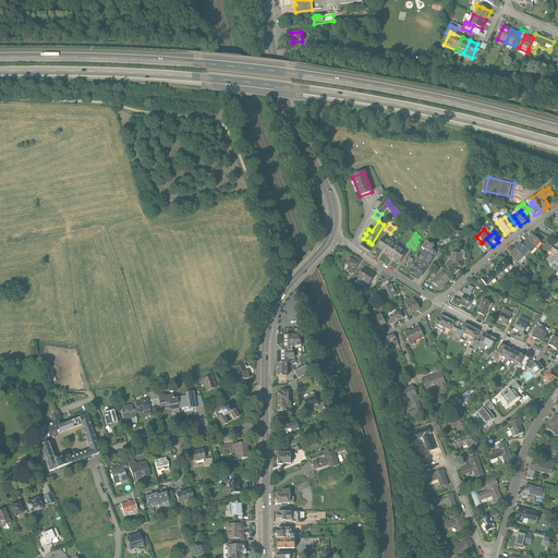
[(532,234),(526,240),(535,247),(540,242),(532,234)]
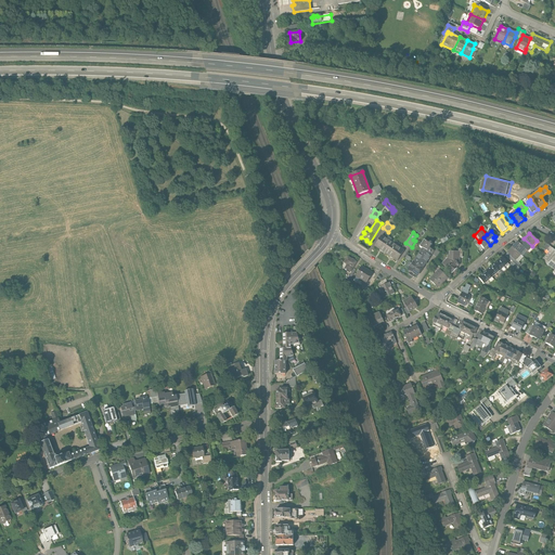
[(375,246),(386,254),(392,244),(382,236),(375,246)]
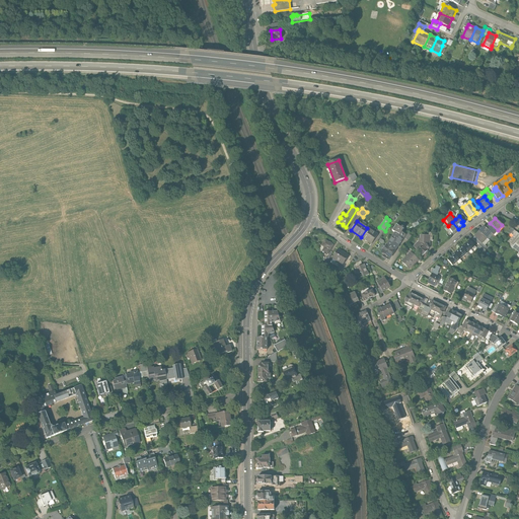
[(451,231),(453,233),(458,229),(452,222),(448,226),(447,226),(451,231)]
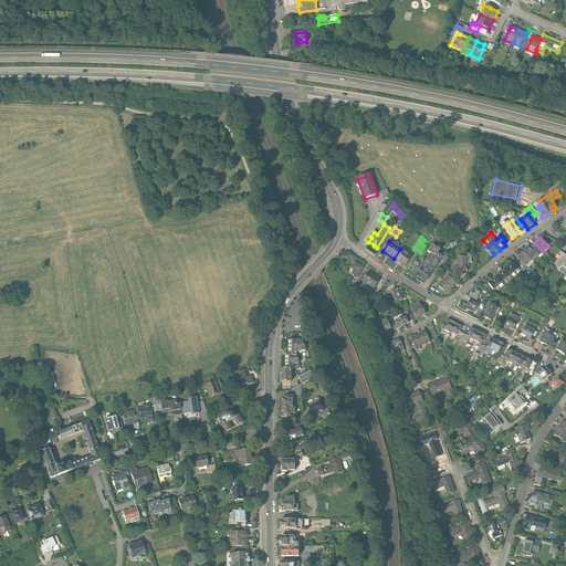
[(537,257),(543,251),(534,243),(530,250),(535,254),(537,257)]
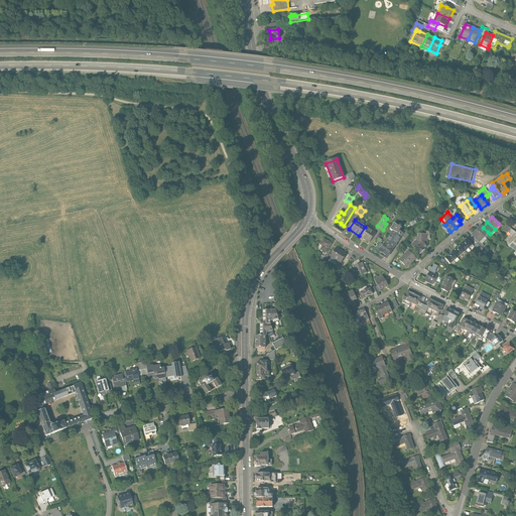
[(396,225),(393,231),(402,237),(404,234),(399,231),(401,229),(396,225)]
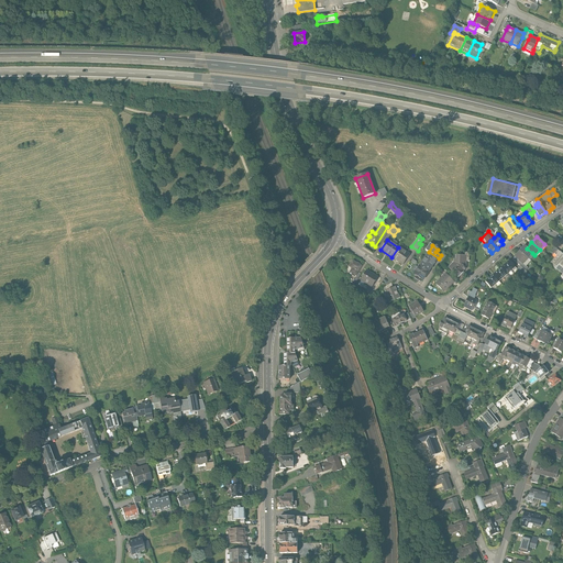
[(525,246),(519,252),(528,258),(532,253),(527,249),(525,246)]
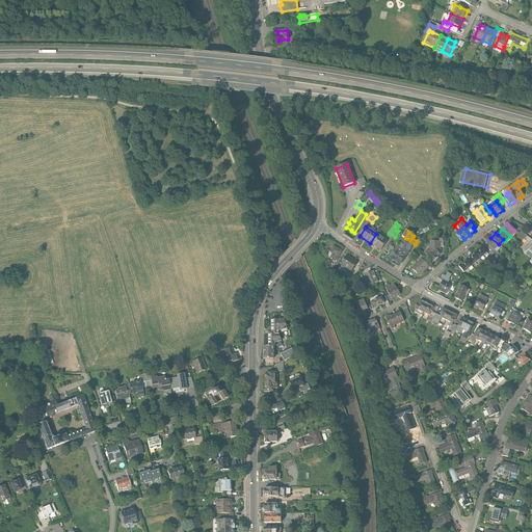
[(387,241),(376,234),(370,243),(380,250),(387,241)]
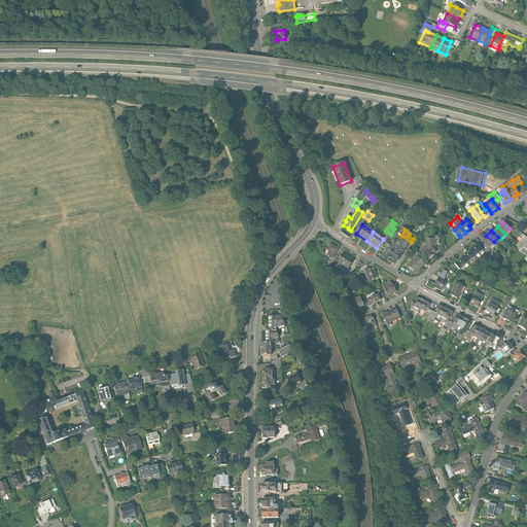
[(401,236),(392,248),(401,254),(411,242),(401,236)]
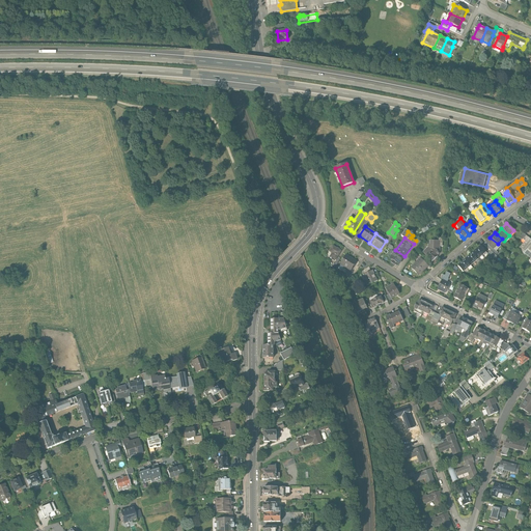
[(493,249),(498,244),(490,238),(485,243),(493,249)]
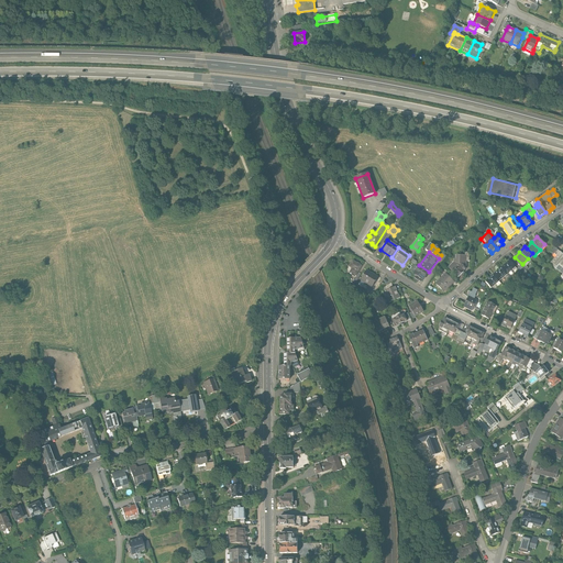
[(562,254),(560,252),(556,255),(549,264),(553,267),(554,266),(555,268),(559,265),(562,267),(562,254)]
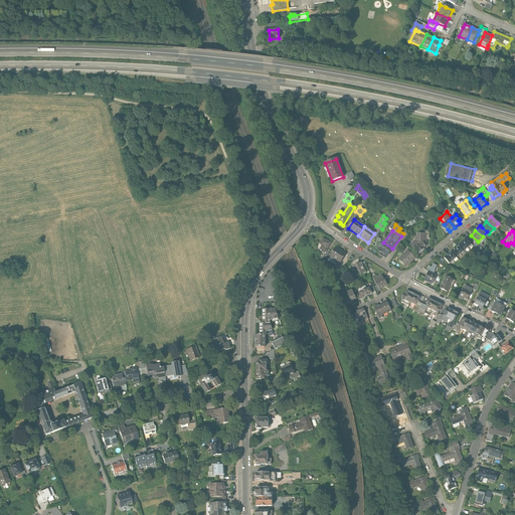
[(416,251),(419,254),(424,249),(423,248),(426,246),(426,234),(425,234),(417,234),(417,237),(415,237),(415,240),(410,245),(414,249),(413,250),(414,251),(416,251)]
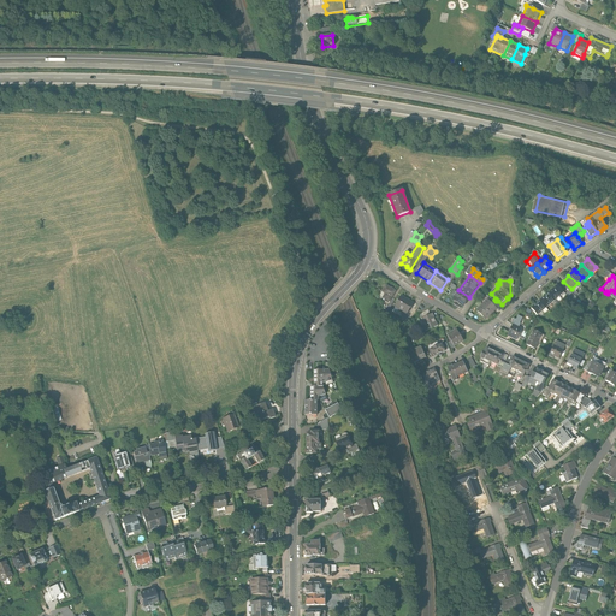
[(563,282),(561,284),(578,298),(579,295),(572,289),(563,282)]
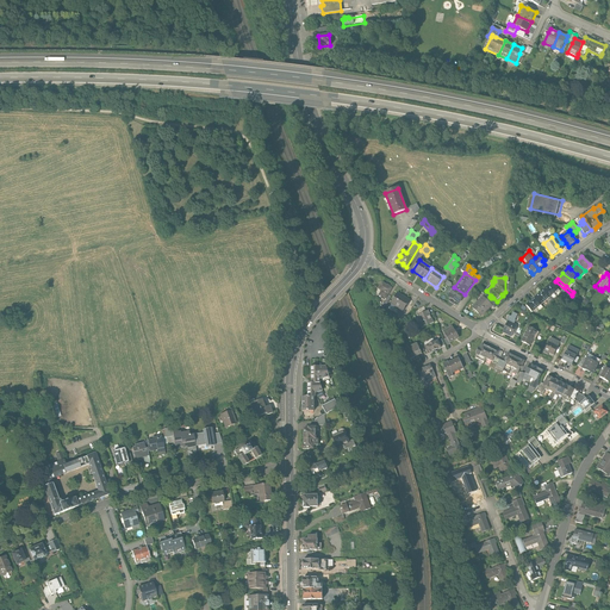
[(392,288),(383,282),(378,290),(381,291),(379,296),(386,299),(392,288)]
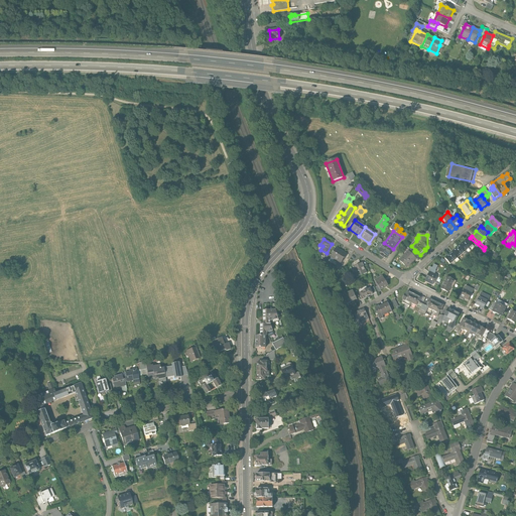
[(459,247),(464,252),(472,245),(467,240),(459,247)]
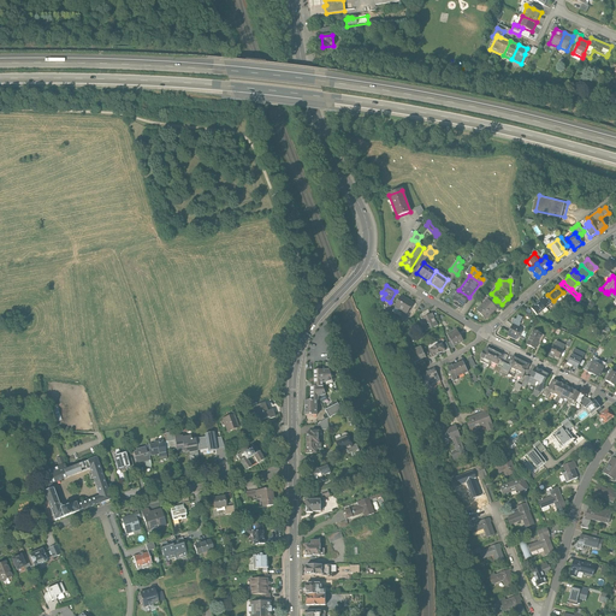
[(458,290),(452,300),(463,307),(469,297),(458,290)]
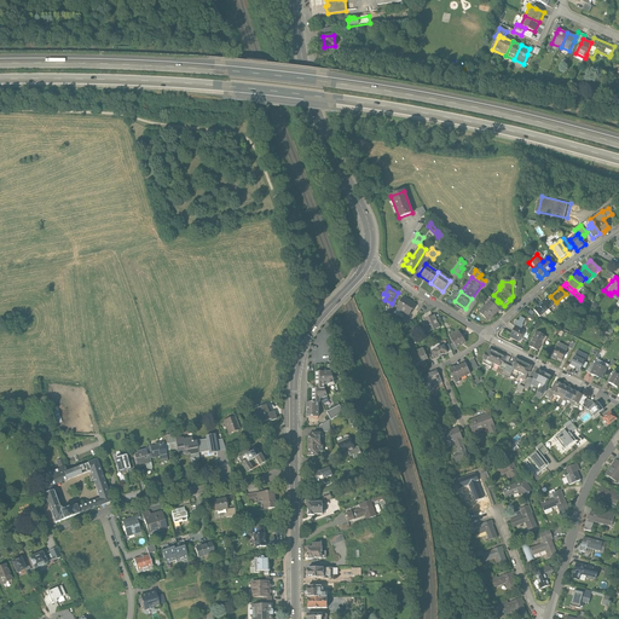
[(543,302),(549,310),(556,302),(550,296),(543,302)]
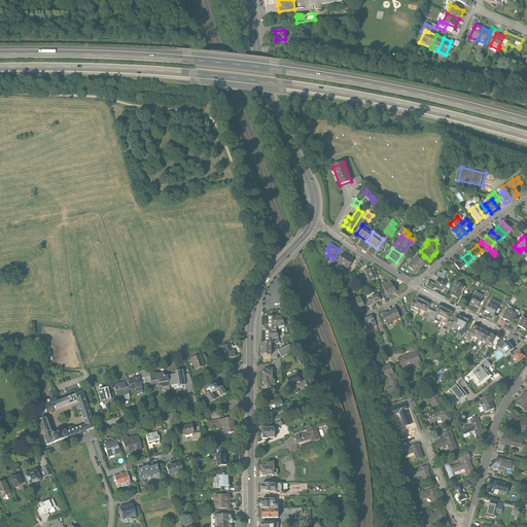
[(343,253),(338,262),(348,269),(354,259),(343,253)]
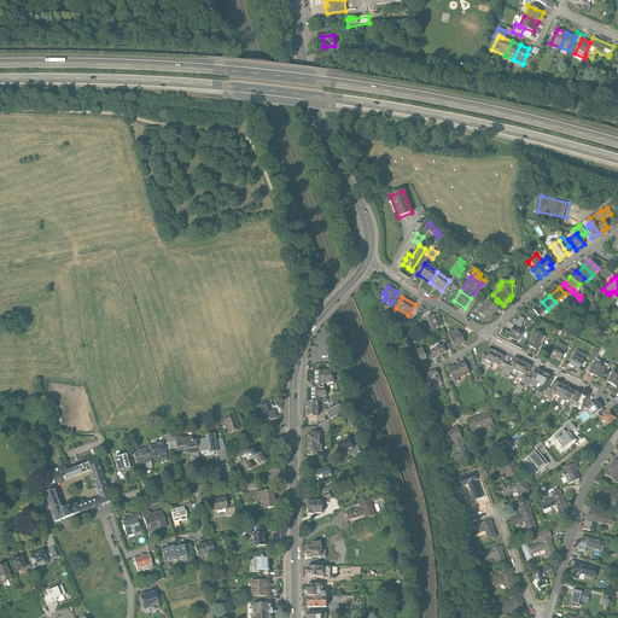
[(489,301),(478,312),(488,321),(499,310),(495,307),(490,302),(489,301)]
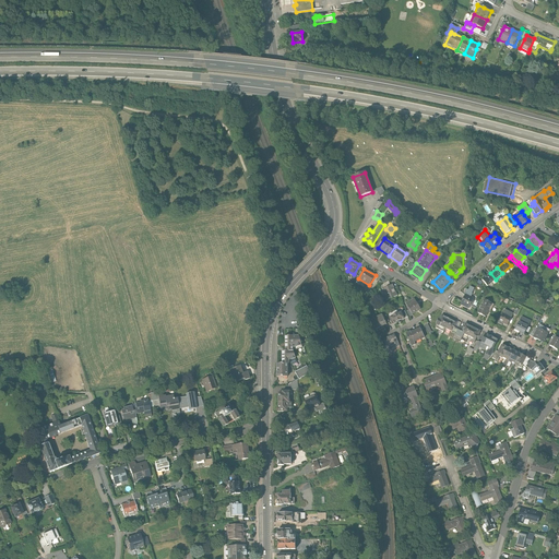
[(488,287),(496,280),(490,273),(483,281),(488,287)]
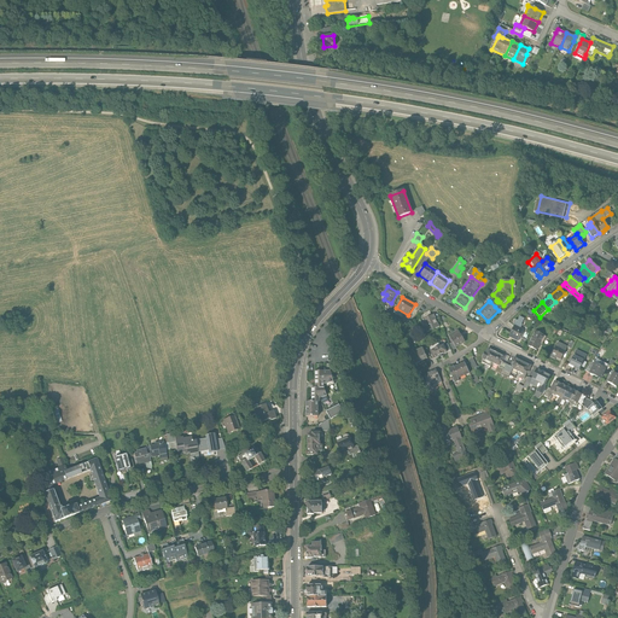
[(431,316),(423,320),(427,332),(439,327),(433,315),(431,316)]
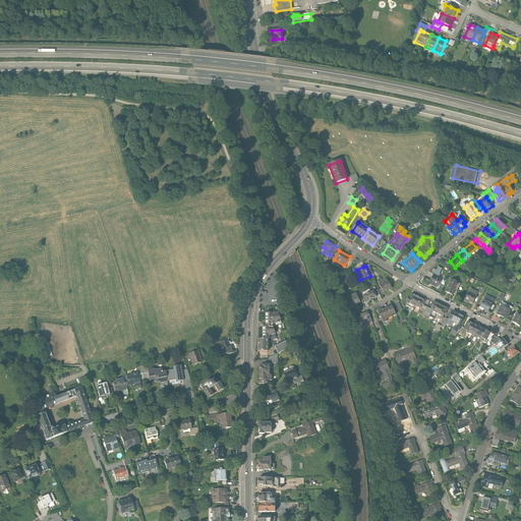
[(433,276),(429,284),(437,288),(442,279),(439,278),(440,275),(440,274),(442,270),(438,268),(437,271),(435,270),(432,274),(435,275),(433,276)]
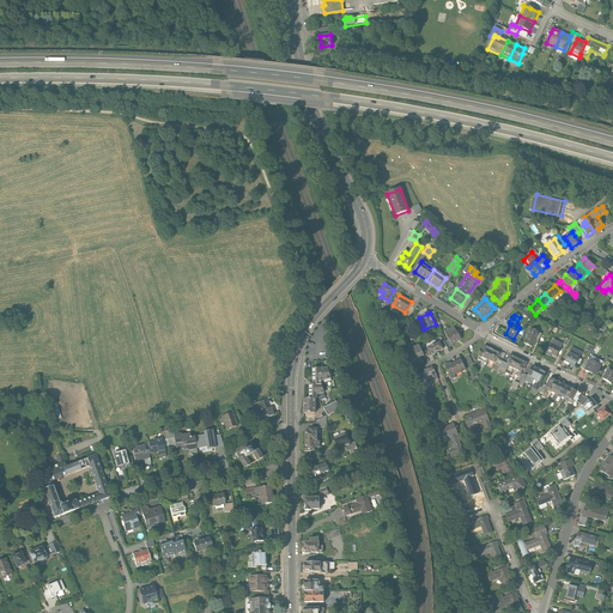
[(401,325),(396,319),(389,322),(393,329),(401,325)]
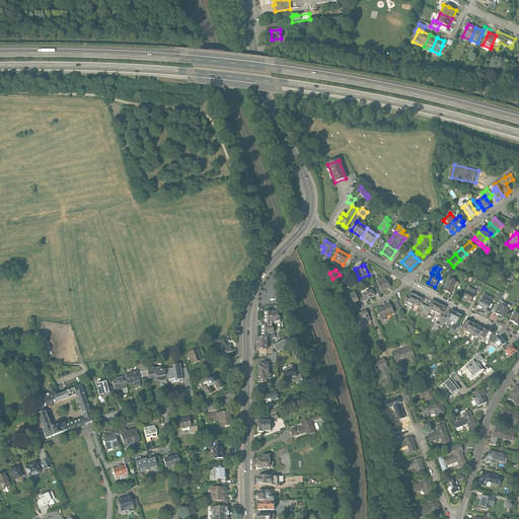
[(384,278),(376,282),(382,292),(390,288),(384,278)]
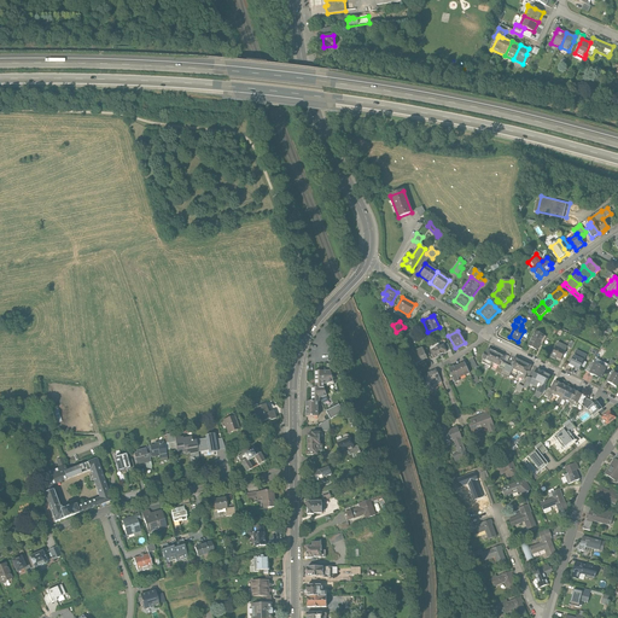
[(535,332),(528,347),(536,351),(540,344),(542,345),(546,337),(535,332)]
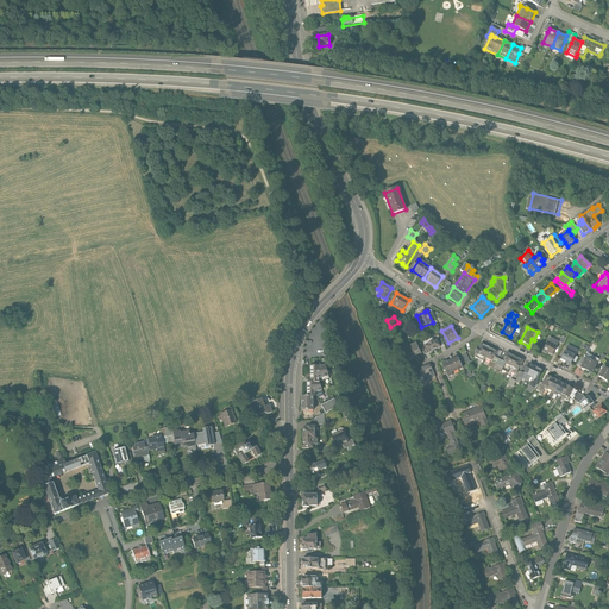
[(437,340),(424,346),(427,353),(440,347),(437,340)]
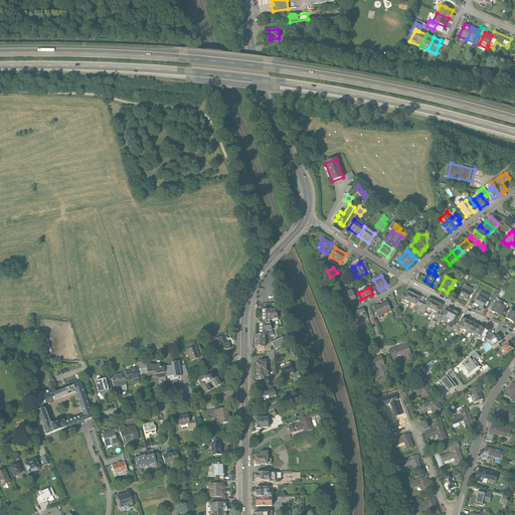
[(463,290),(459,298),(462,300),(463,298),(467,300),(471,293),(463,290)]
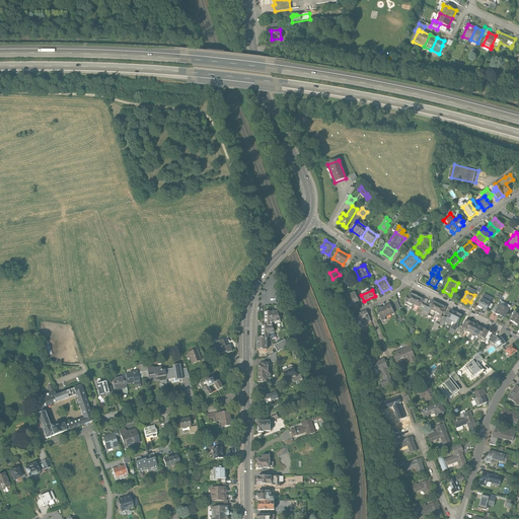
[(351,298),(347,300),(348,302),(350,306),(353,304),(354,306),(357,305),(356,303),(359,302),(358,300),(356,294),(355,293),(349,295),(351,298)]
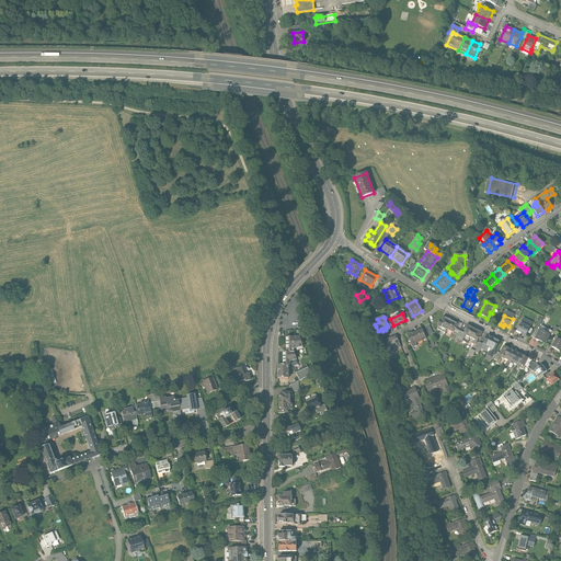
[(446,329),(450,321),(444,317),(437,329),(442,331),(443,328),(446,329)]
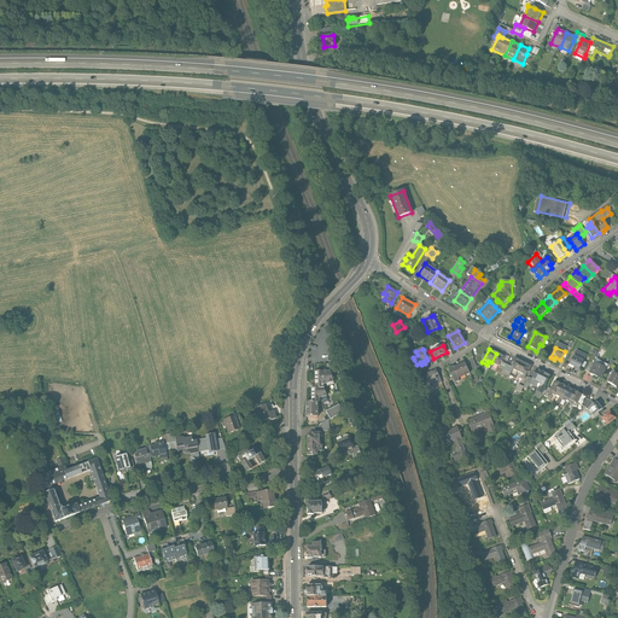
[(586,356),(577,351),(569,367),(573,368),(573,367),(579,371),(586,356)]
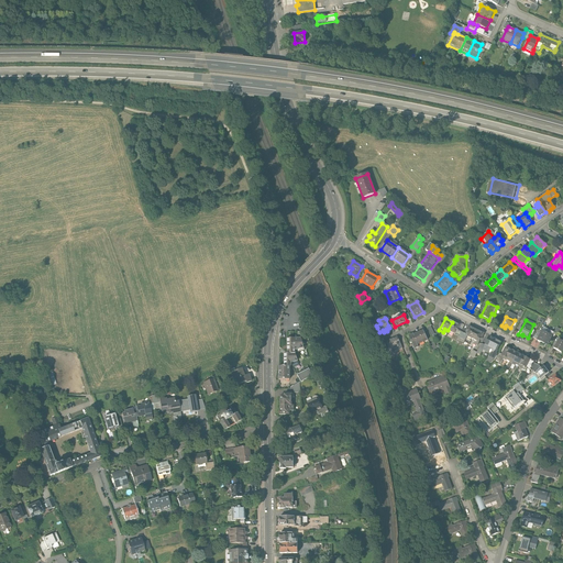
[(460,326),(452,322),(448,330),(455,334),(459,328),(460,326)]
